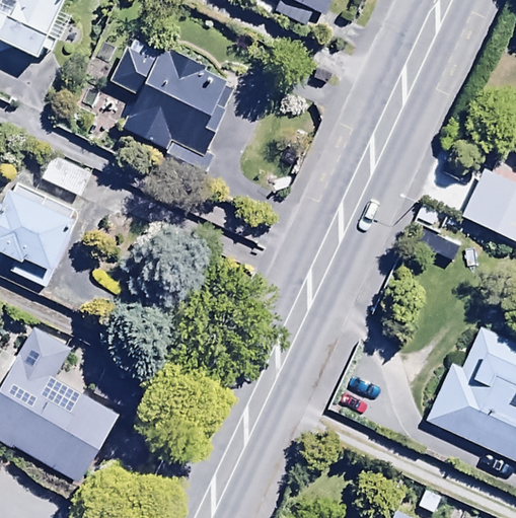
[(0,0),(0,45),(38,62),(42,53),(51,58),(56,48),(60,50),(71,24),(58,18),(66,0),(0,0)]
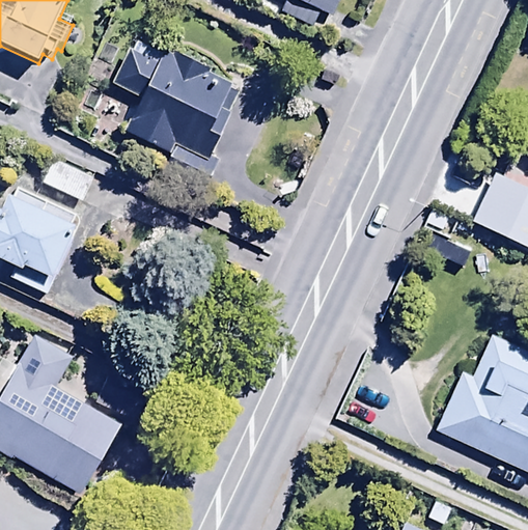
[(176,50),(173,56),(134,36),(111,83),(140,98),(122,134),(212,178),(220,161),(212,157),(244,90),(207,73),(211,67),(176,50)]
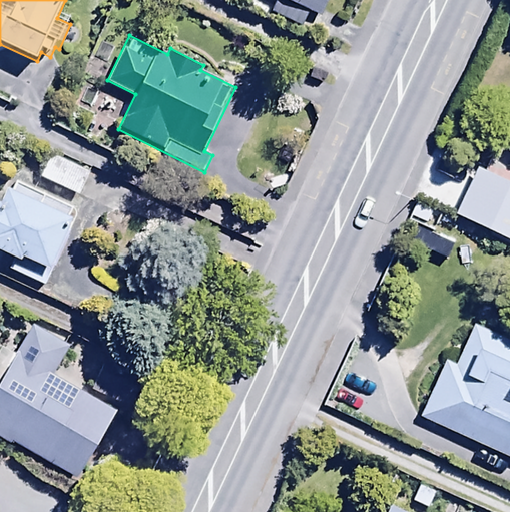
[(50,130),(38,156),(81,177),(93,151),(50,130)]
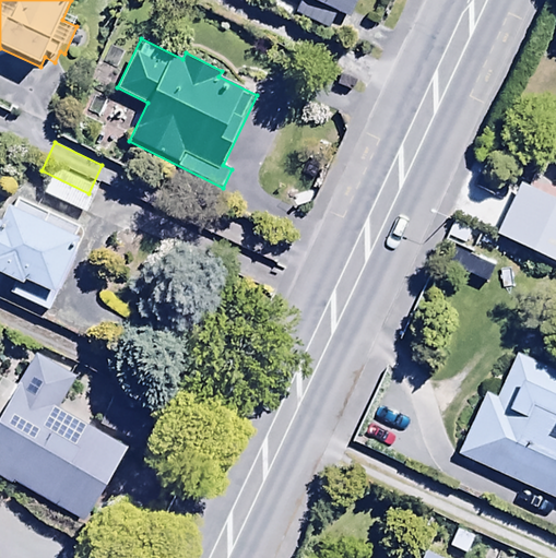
[(555,199),(522,182),(495,237),(555,266),(555,199)]
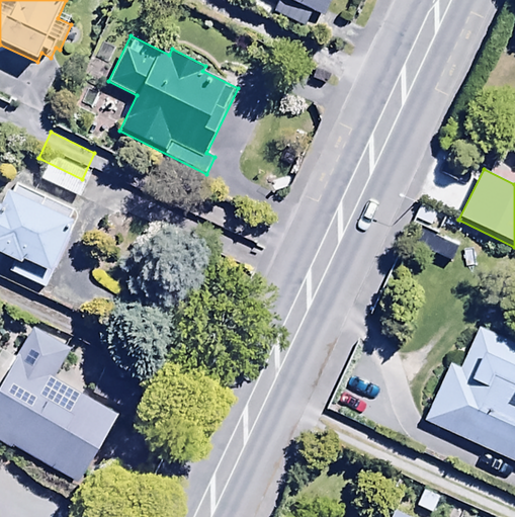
[(0,249),(12,255),(6,270),(47,288),(83,211),(17,180),(13,188),(6,184),(0,196),(0,249)]
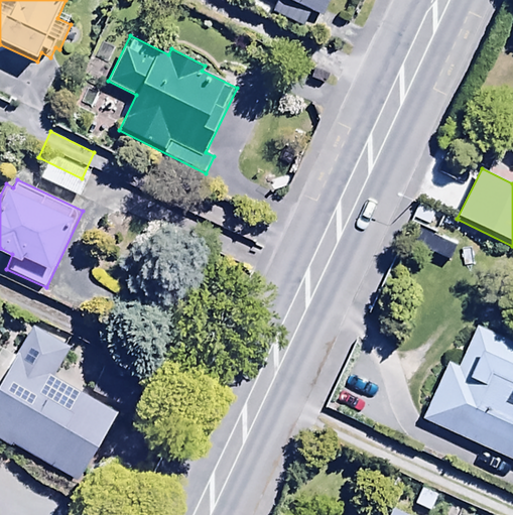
[(451,362),(424,417),(512,459),(512,340),(477,324),(458,365),(451,362)]
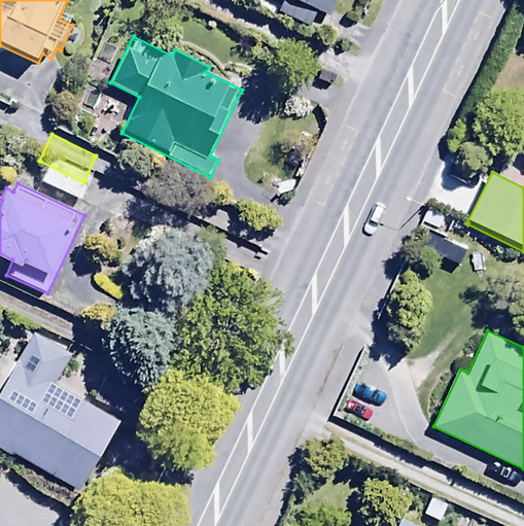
[(0,441),(79,489),(120,421),(57,383),(74,355),(34,331),(0,388),(0,441)]
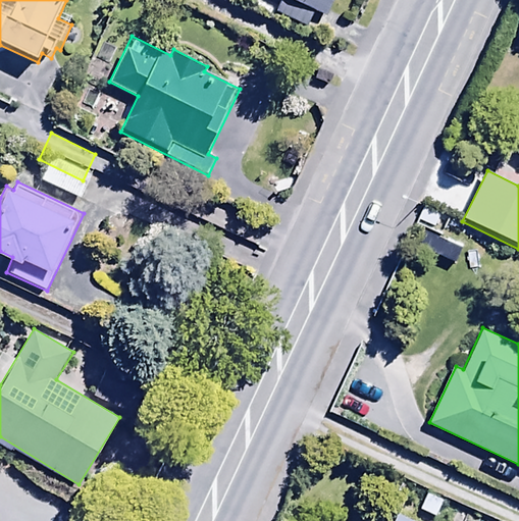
[(420,520),(399,511),(394,520),(420,520)]
